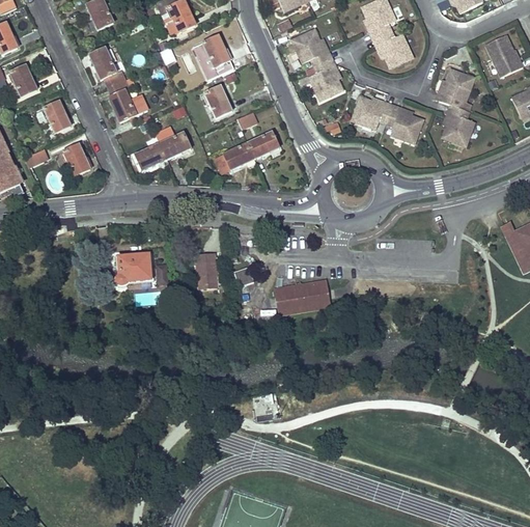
[(87,3),(93,19),(98,17),(102,27),(114,21),(110,12),(106,4),(104,0),(94,0),(87,3)]
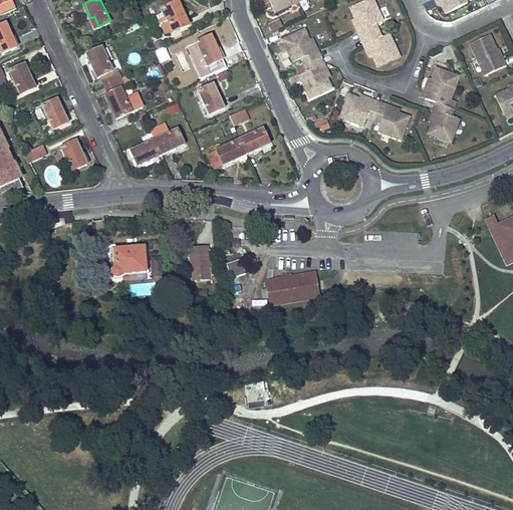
[(110,0),(102,4),(106,12),(113,9),(110,0)]
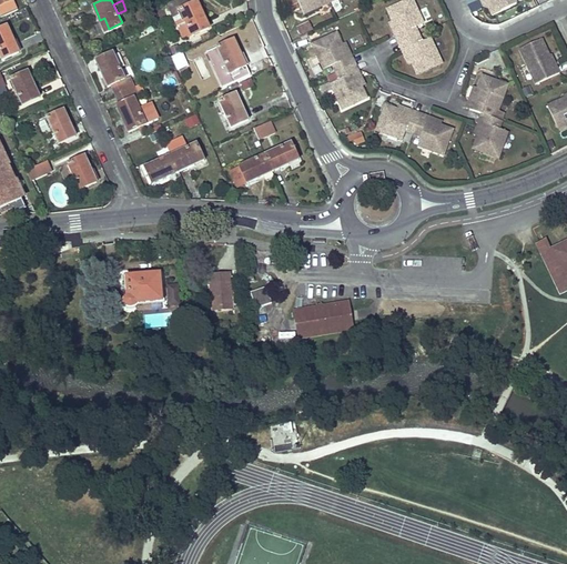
[(168,0),(172,10),(193,0),(168,0)]
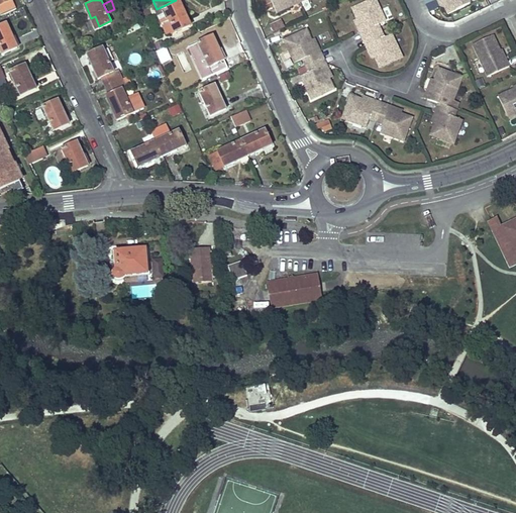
[(176,0),(157,9),(167,31),(174,27),(175,29),(188,23),(183,13),(186,11),(181,0),(176,0)]
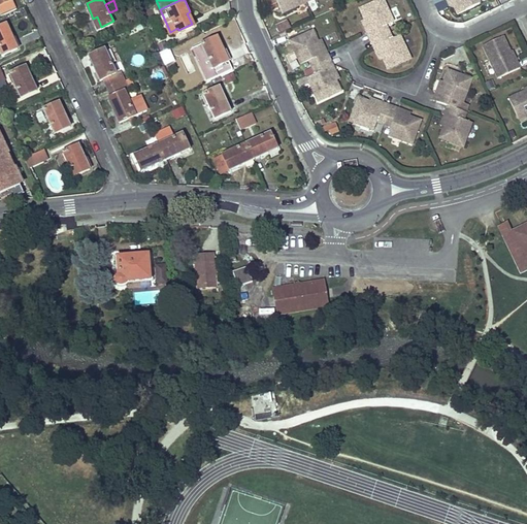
[(278,0),(284,9),(304,0),(278,0)]
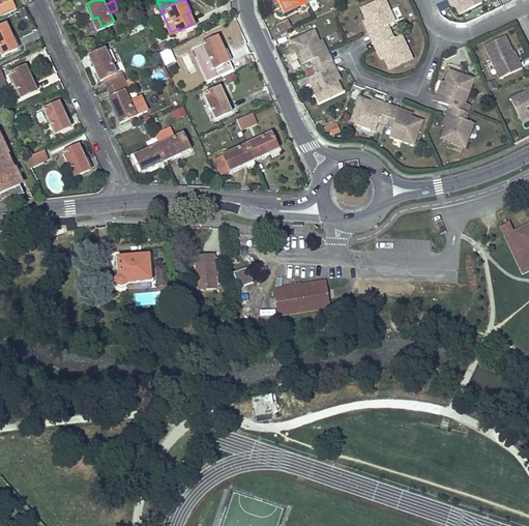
[(368,0),(361,3),(366,15),(376,35),(391,28),(388,21),(397,17),(388,0),(368,0)]
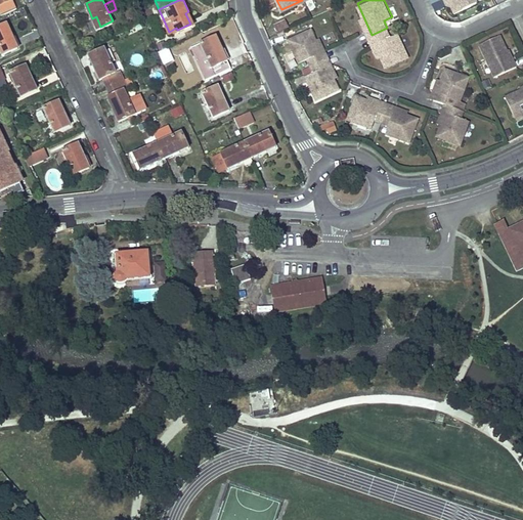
[(444,0),(445,2),(450,1),(454,10),(477,0),(444,0)]
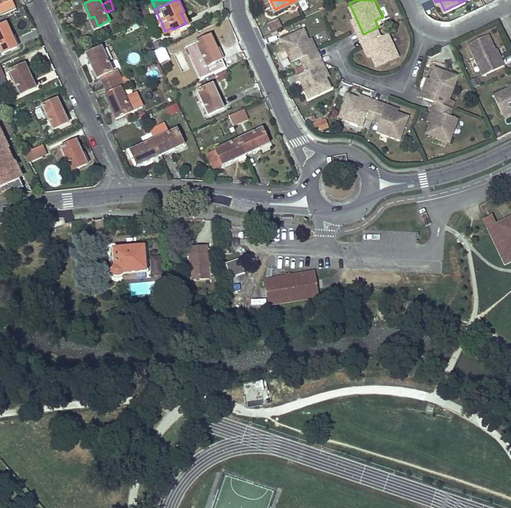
[(146,6),(141,8),(144,16),(149,14),(146,6)]
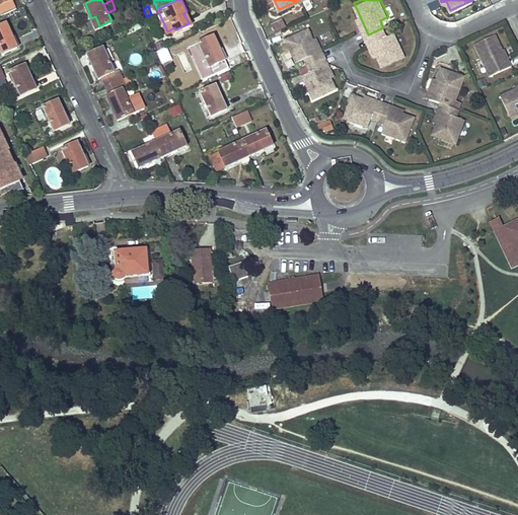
[(359,14),(356,16),(365,35),(368,34),(359,14)]
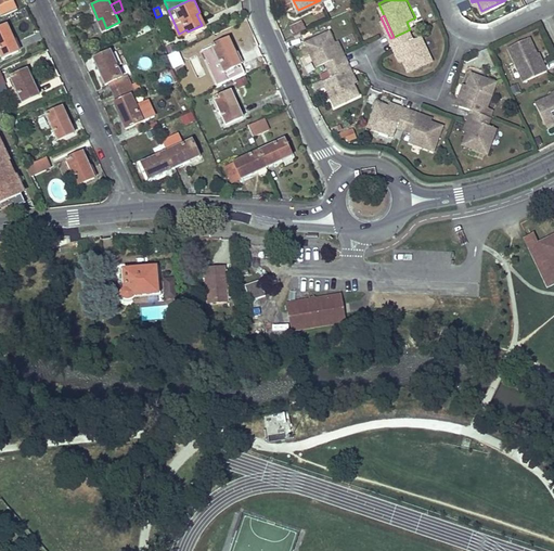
[(304,16),(292,22),(296,30),(308,26),(304,16)]
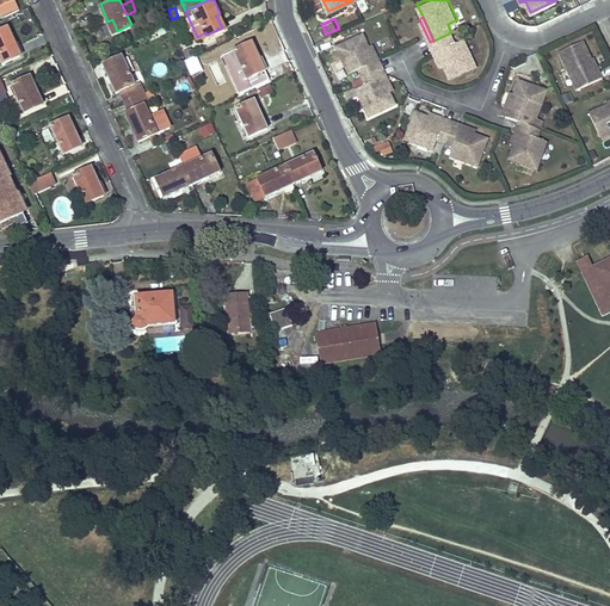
[(0,28),(0,55),(2,61),(22,53),(10,25),(0,28)]
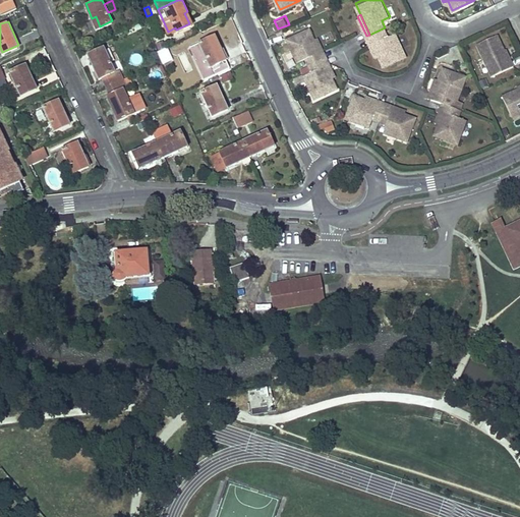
[(304,56),(307,63),(323,56),(313,36),(308,24),(287,34),(298,59),(304,56)]
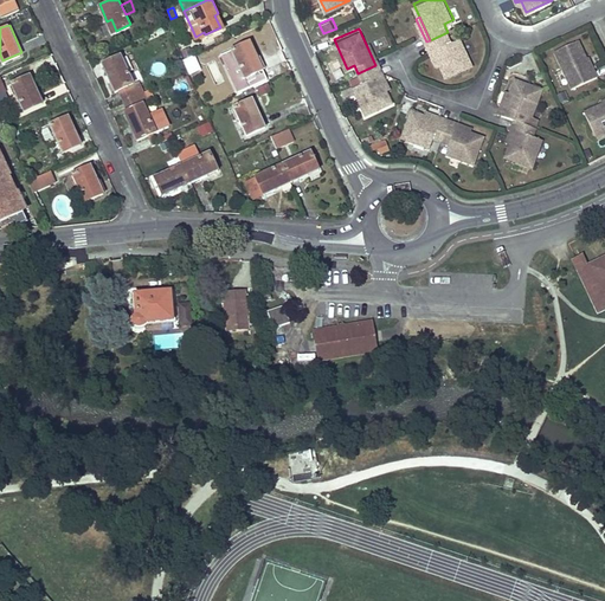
[(448,32),(430,40),(441,62),(446,75),(472,63),(459,34),(451,39),(448,32)]
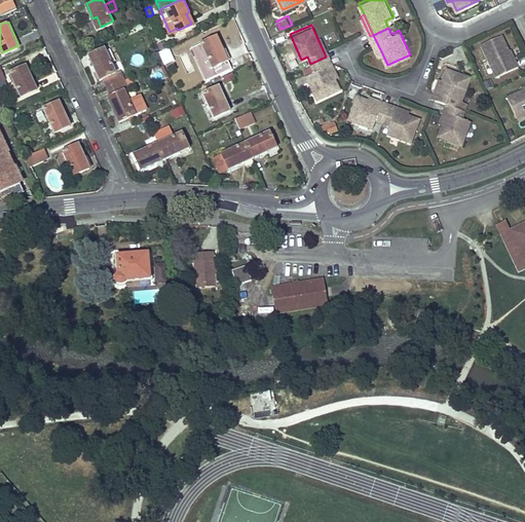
[(205,51),(213,65),(228,59),(217,33),(200,40),(200,41),(193,44),(198,56),(205,51)]
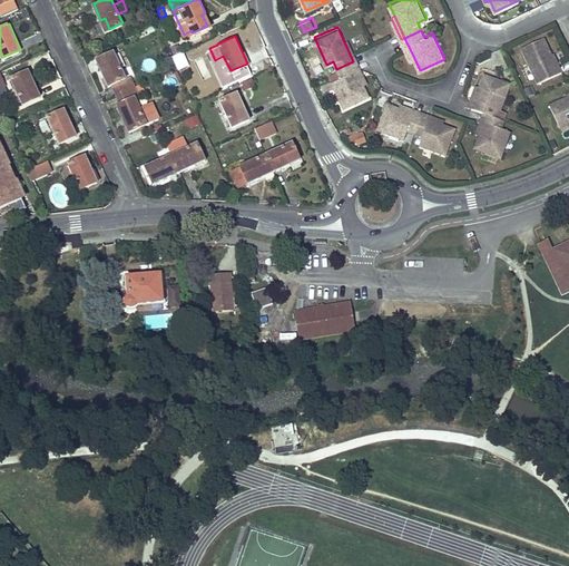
[(543,36),(537,38),(553,72),(562,69),(558,60),(556,61),(551,52),(543,36)]
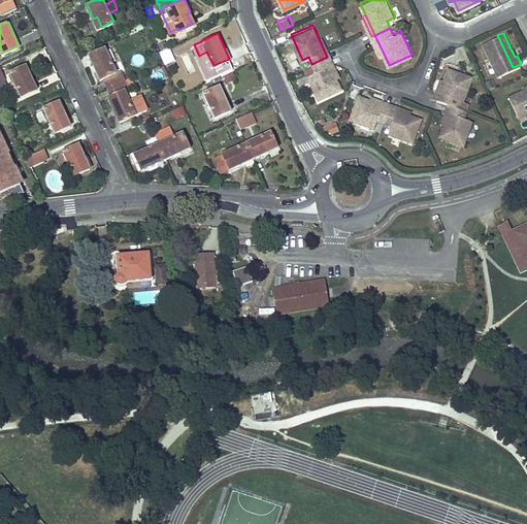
[(322,35),(318,36),(327,57),(331,56),(322,35)]
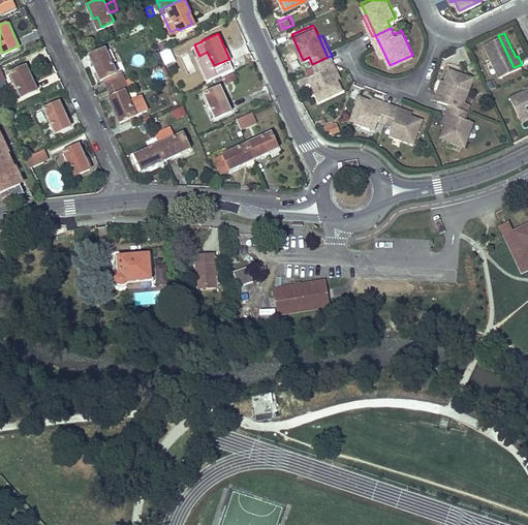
[(375,35),(372,36),(381,56),(384,54),(375,35)]
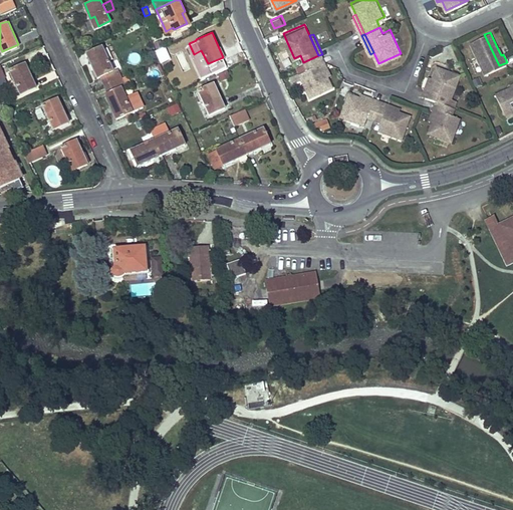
[(499,65),(484,34),(471,41),(485,72),(499,65)]
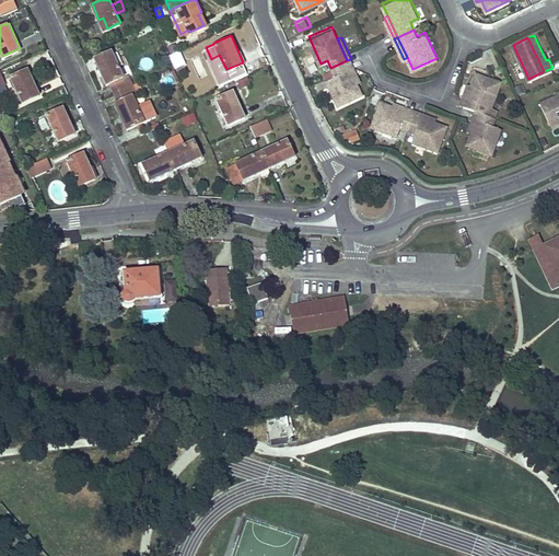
[(177,41),(170,44),(173,51),(179,48),(177,41)]
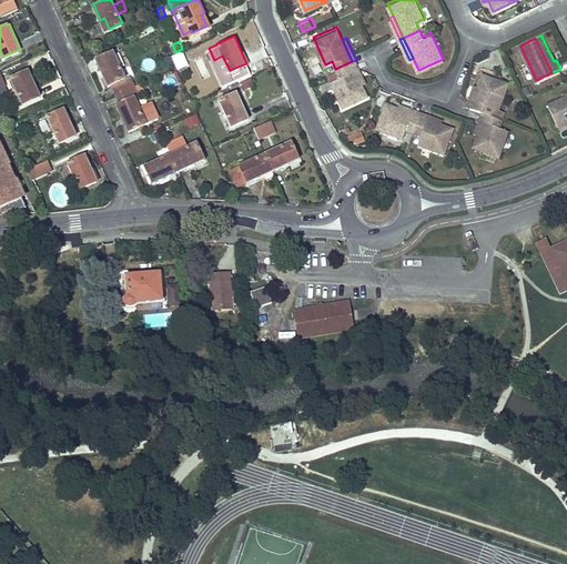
[(95,58),(103,74),(107,73),(111,83),(112,82),(117,92),(134,84),(130,74),(125,77),(113,49),(95,58)]
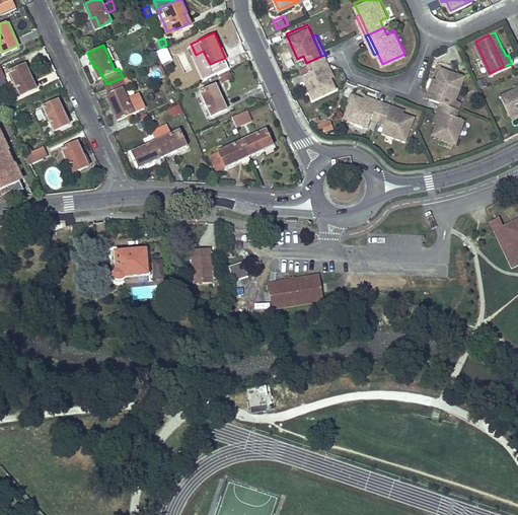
[(325,55),(321,56),(330,75),(334,73),(325,55)]
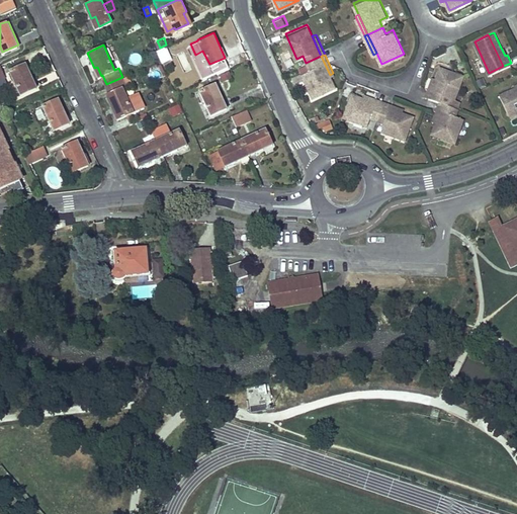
[(321,56),(306,63),(309,69),(303,72),(313,95),(335,85),(330,75),(321,56)]
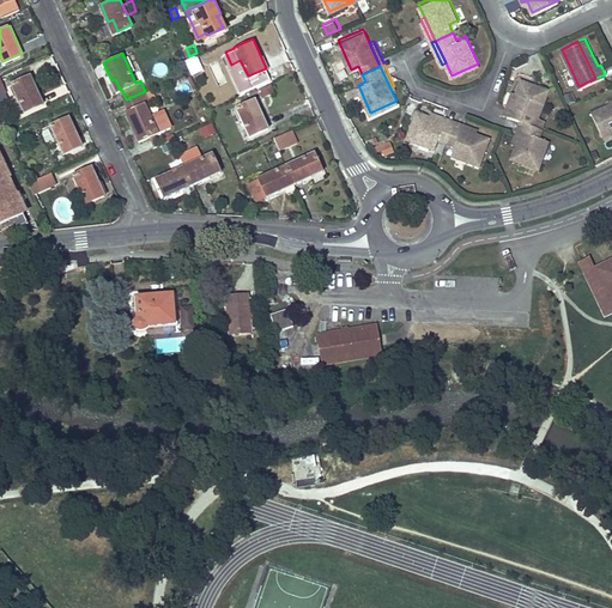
[(266,68),(248,76),(250,84),(268,76),(266,68)]
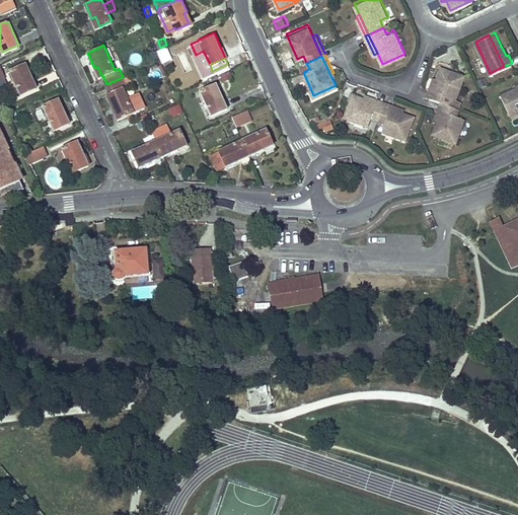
[(26,62),(10,69),(21,93),(38,86),(26,62)]
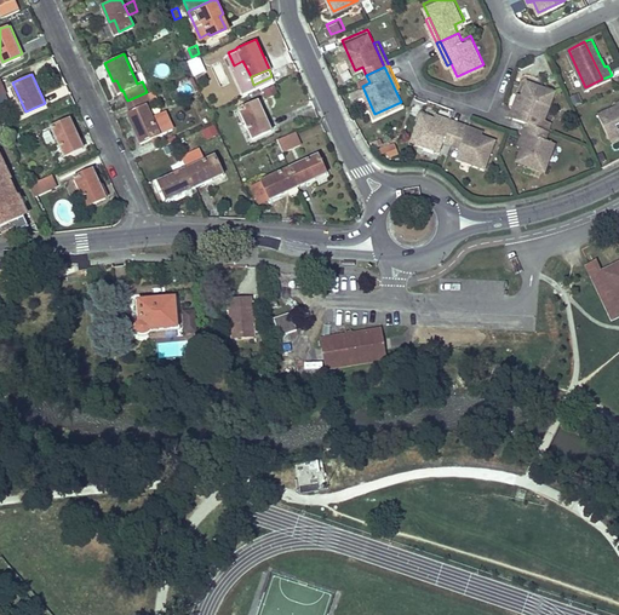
[(519,91),(510,114),(527,120),(532,121),(534,113),(545,116),(555,88),(527,78),(522,92),(519,91)]
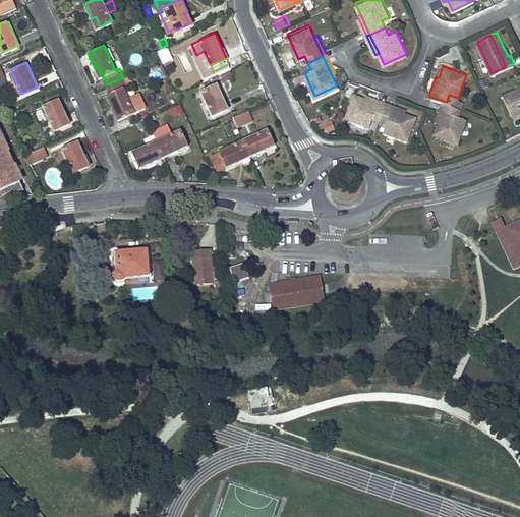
[(224,81),(235,75),(231,68),(220,73),(224,81)]
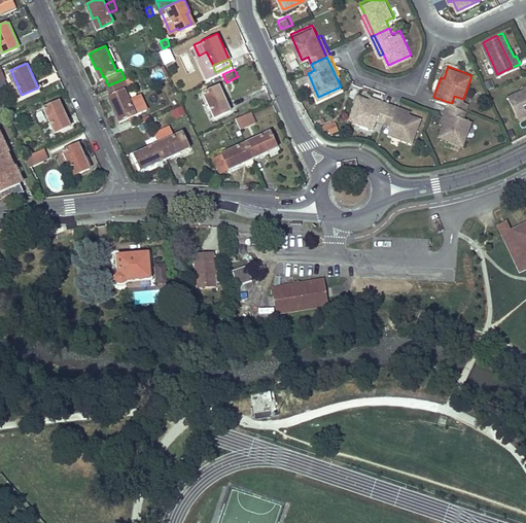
[(125,78),(108,85),(112,95),(108,97),(115,112),(118,110),(123,119),(129,117),(133,114),(136,113),(135,112),(128,97),(125,90),(128,88),(128,86),(134,83),(130,75),(125,78)]
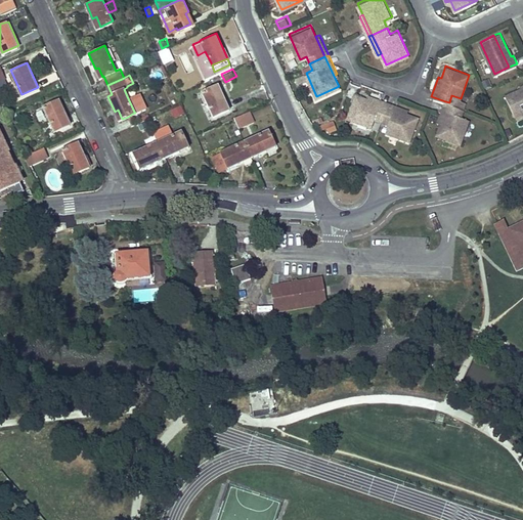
[(218,83),(202,91),(213,115),(228,107),(218,83)]
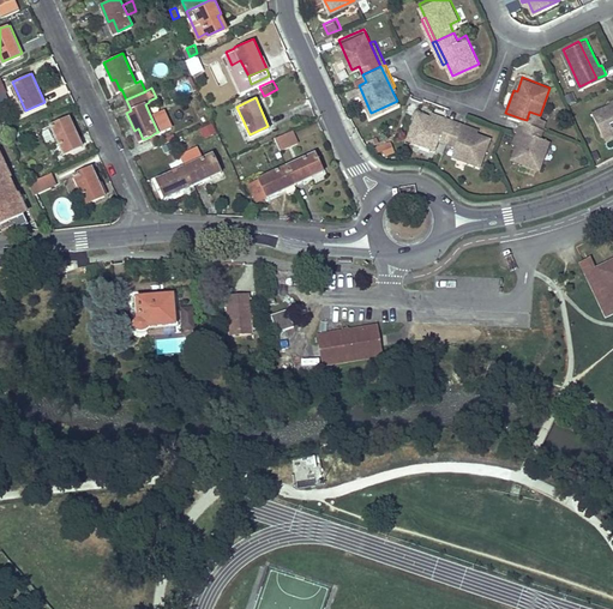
[(612,110),(608,102),(594,109),(605,133),(612,130),(612,110)]
